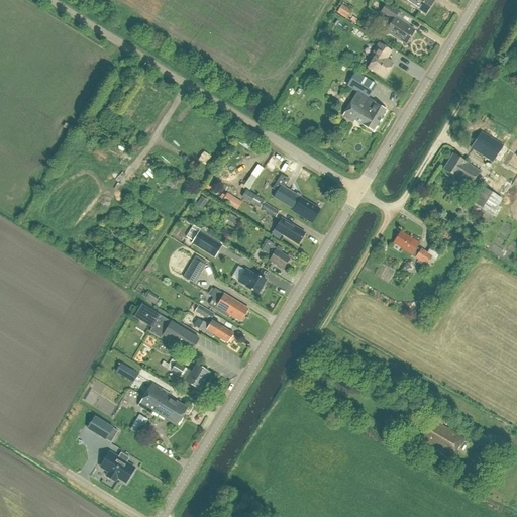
[(424,16),(432,3),(428,0),(407,0),(405,4),(424,16)]
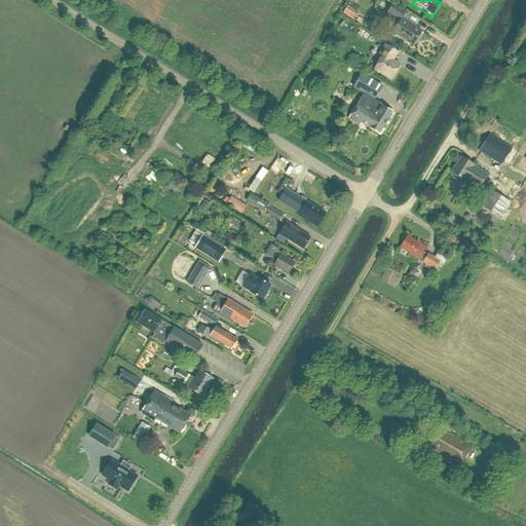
[(347,5),(343,13),(353,20),(359,12),(347,5)]
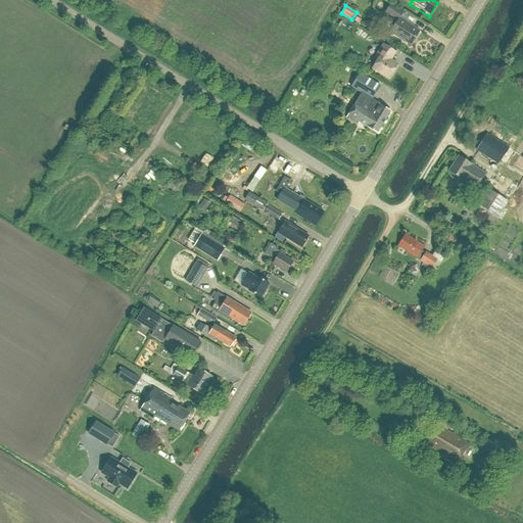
[(409,47),(419,32),(399,19),(402,14),(389,6),(384,14),(396,22),(389,34),(409,47)]
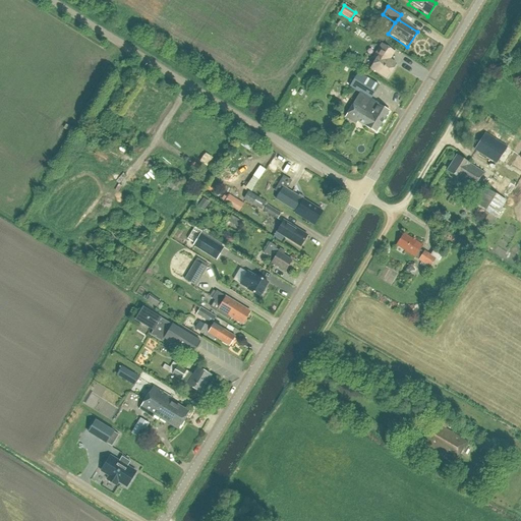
[(327,35),(323,42),(331,47),(335,40),(327,35)]
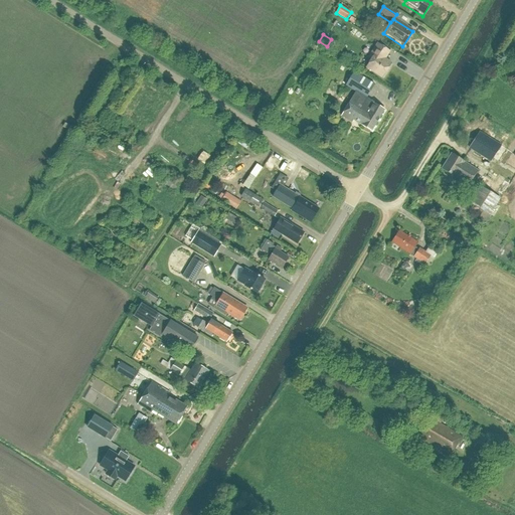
[(382,78),(391,64),(384,60),(389,52),(376,44),(367,58),(371,60),(366,68),(382,78)]
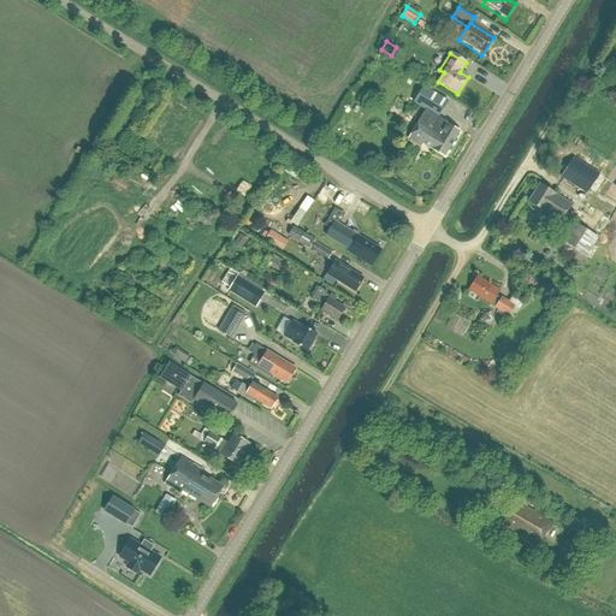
[(444,158),(461,131),(438,117),(449,101),(424,86),(413,102),(426,110),(408,138),(421,147),(422,144),(444,158)]
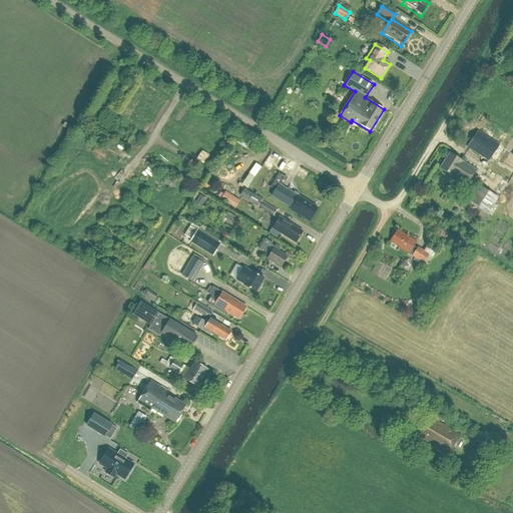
[(478,132),(468,147),(489,161),(499,145),(478,132)]
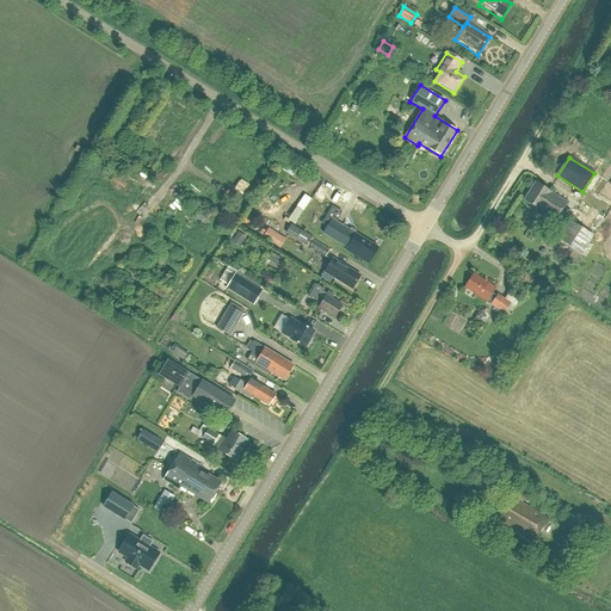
[(555,220),(567,202),(536,183),(524,201),(555,220)]
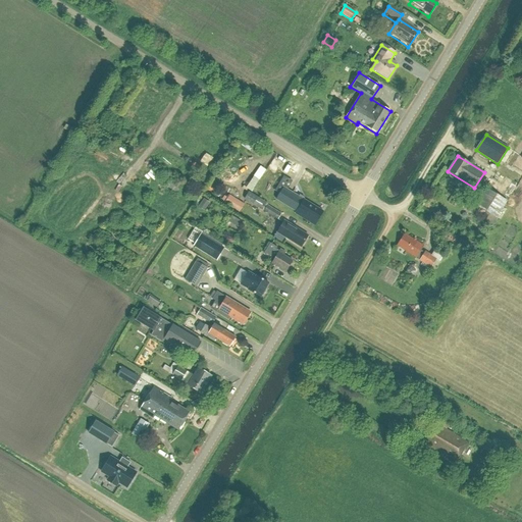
[(487,178),(503,189),(507,183),(491,172),(487,178)]
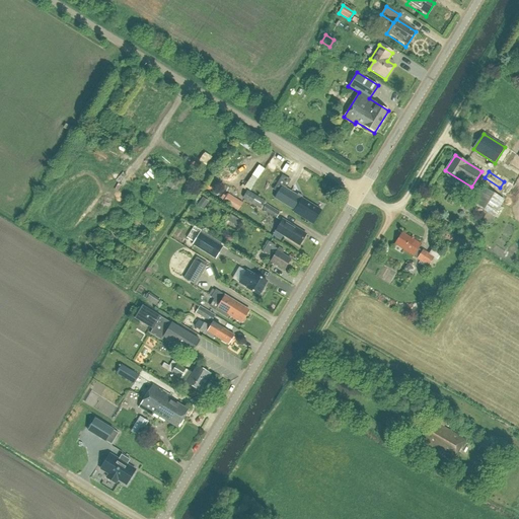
[(282,187),(272,203),(281,208),(283,204),(294,211),(293,212),(312,224),(321,210),(307,202),(301,199),(302,198),(282,187)]
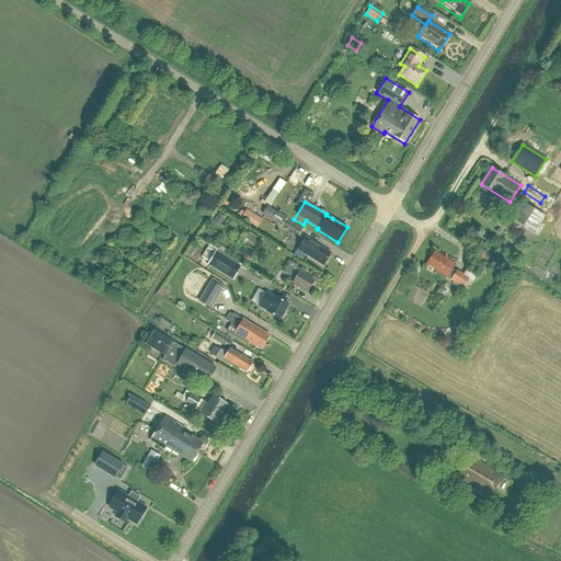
[(267,207),(263,214),(299,237),(302,230),(286,220),(287,219),(267,207)]
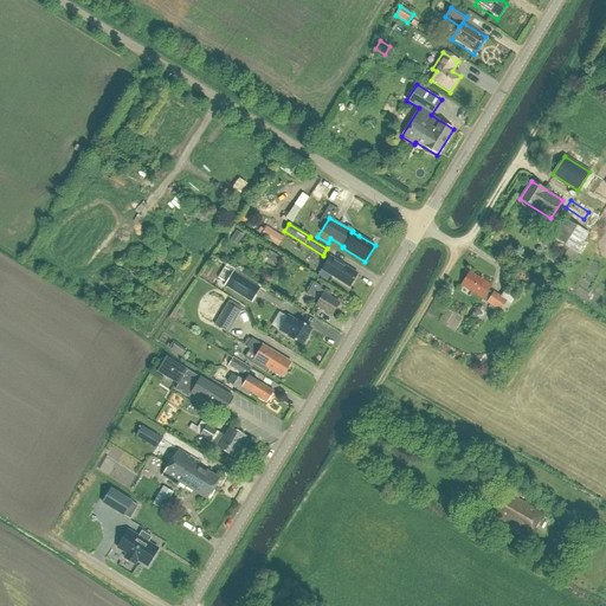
[(268,229),(262,238),(279,249),(285,239),(268,229)]
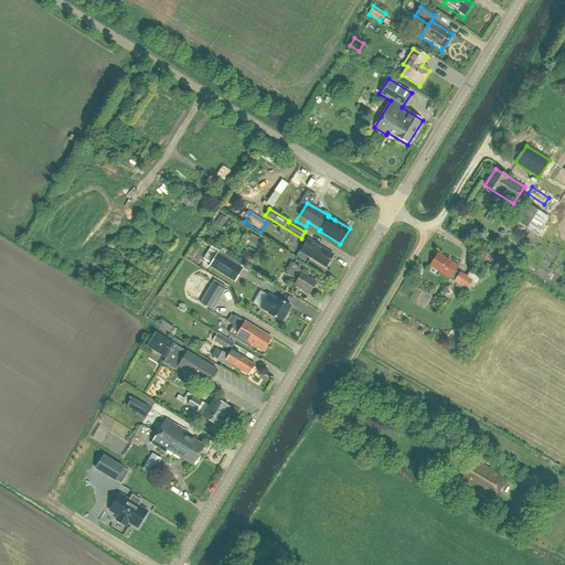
[(221,214),(216,221),(222,225),(226,219),(221,214)]
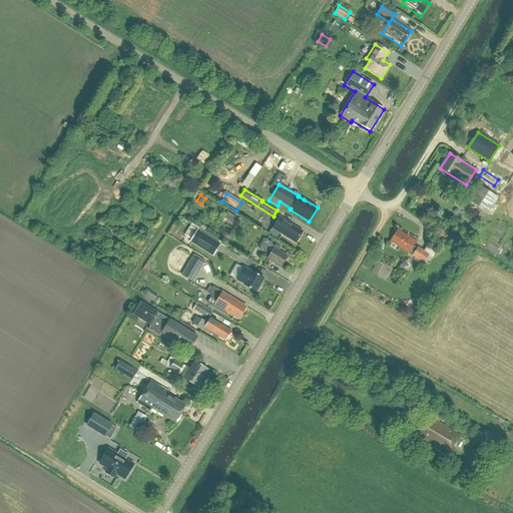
[(231,225),(235,217),(228,212),(223,220),(231,225)]
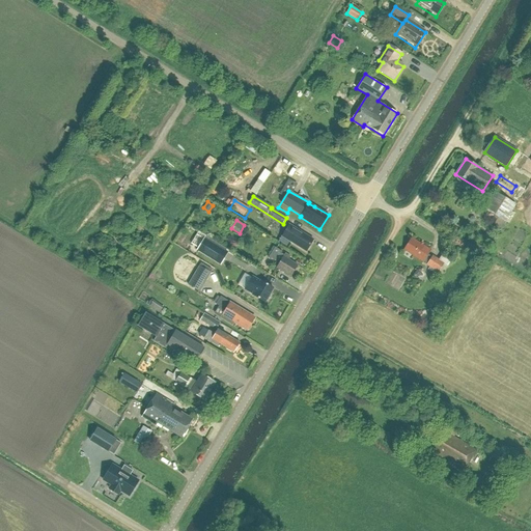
[(281,238),(287,242),(306,253),(313,241),(295,229),(294,230),(287,227),(281,238)]
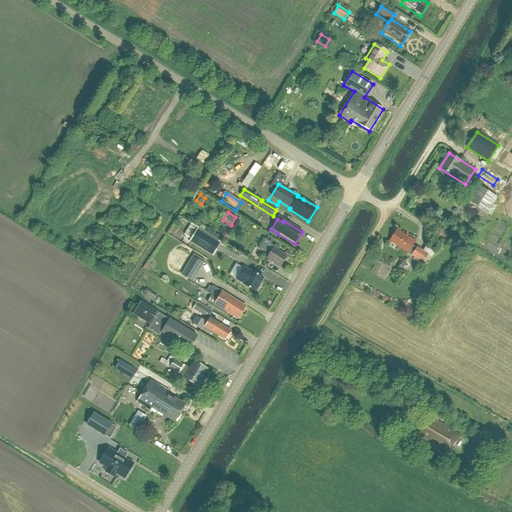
[(269,228),(265,233),(274,240),(277,235),(269,228)]
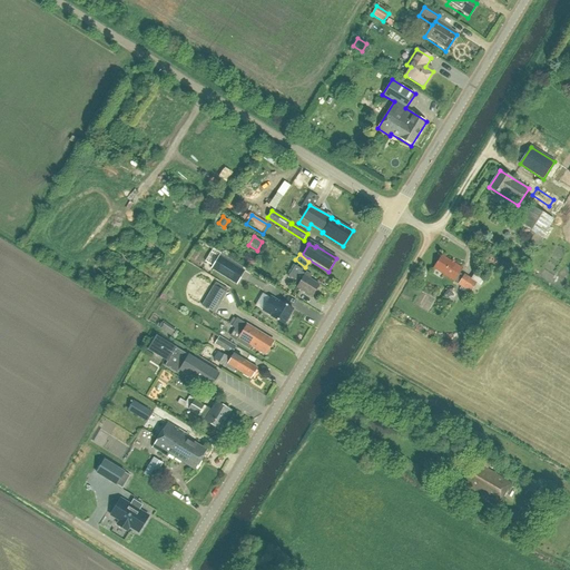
[(434,268),(475,295),(481,286),(460,272),(462,268),(443,256),(434,268)]
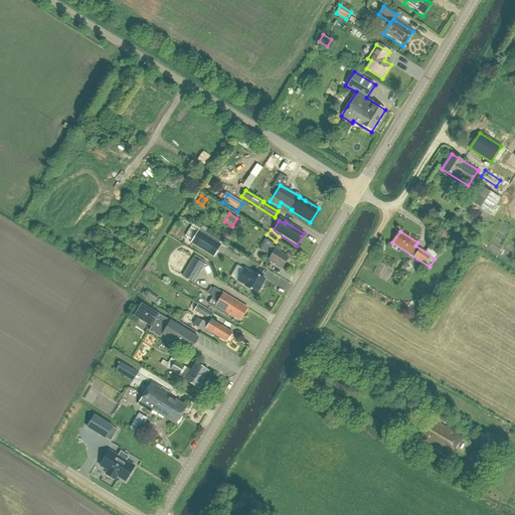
[(206,236),(205,235),(202,234),(196,245),(217,258),(223,246),(206,236)]
